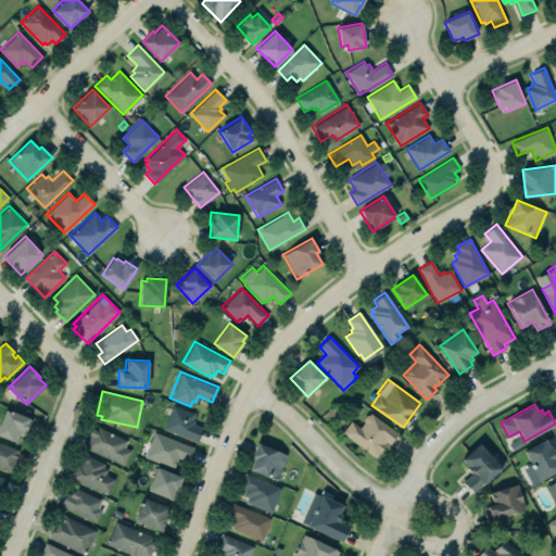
[(173,405),(163,429),(196,441),(202,427),(192,424),(194,421),(191,419),(193,414),(173,405)]
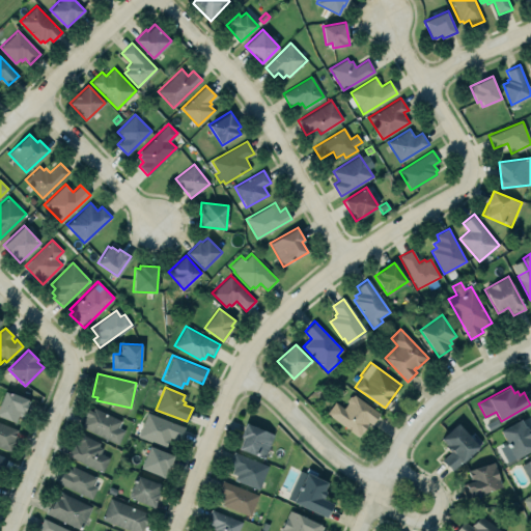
[(5,390),(0,402),(0,416),(15,422),(18,415),(26,419),(29,412),(25,411),(28,404),(26,403),(28,399),(5,390)]
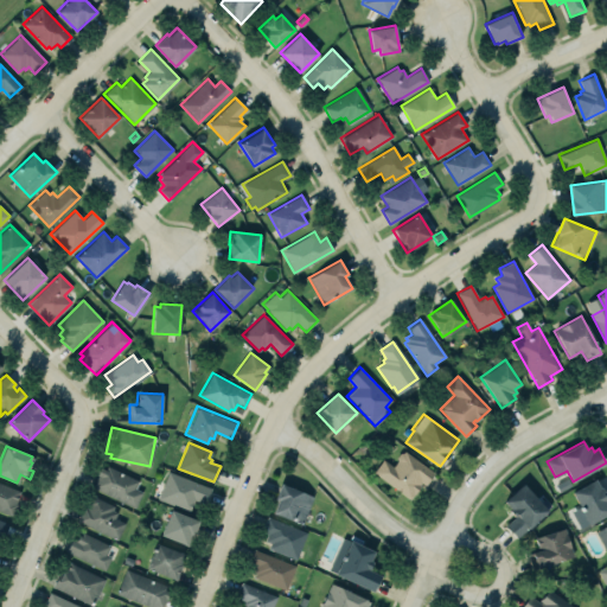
[(383,459),(393,466),(396,461),(396,458),(400,453),(403,453),(404,451),(434,472),(425,485),(421,481),(419,484),(421,486),(414,494),(413,493),(409,498),(374,472),(383,459)]
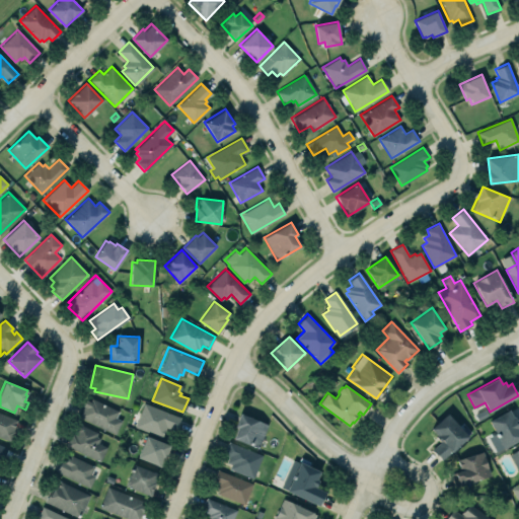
[(122,420),(116,418),(119,411),(91,397),(89,400),(86,399),(83,405),(83,406),(79,417),(115,434),(122,420)]
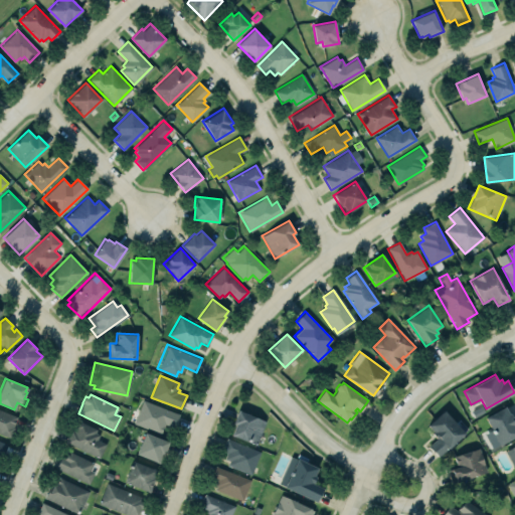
[(134,422),(142,399),(180,413),(175,427),(164,424),(161,433),(134,422)]
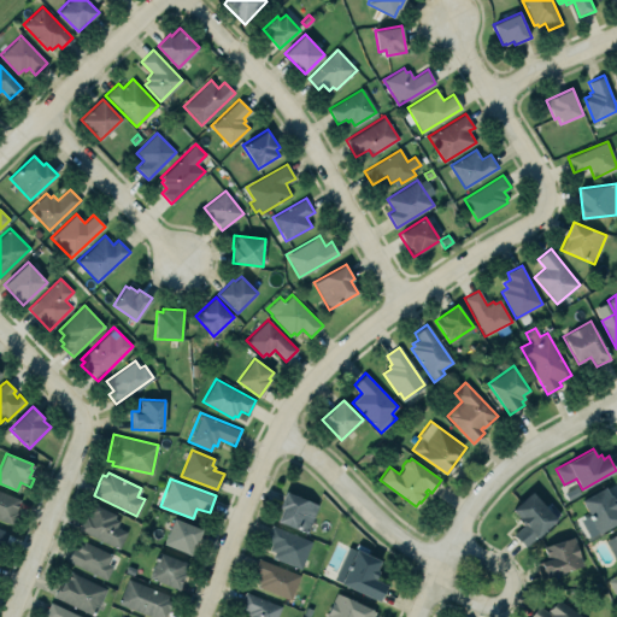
[(564,493),(568,500),(580,493),(576,487),(564,493)]
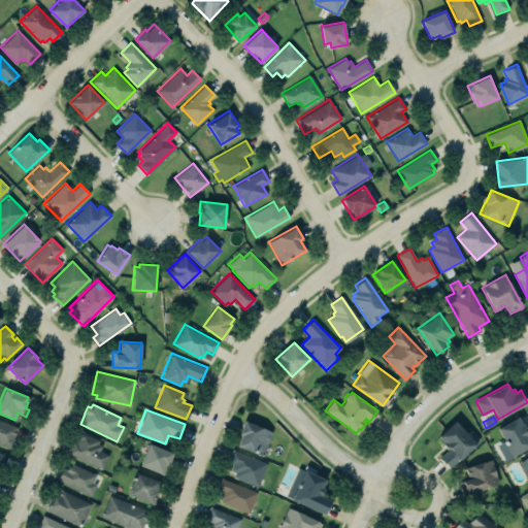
[(497,444),(504,440),(498,428),(519,417),(523,424),(524,423),(527,430),(527,447),(505,460),(497,444)]
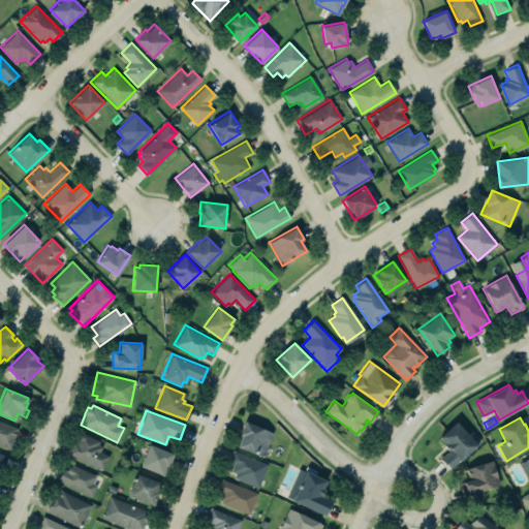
[(0,421),(18,428),(13,438),(14,438),(9,449),(0,445),(0,421)]
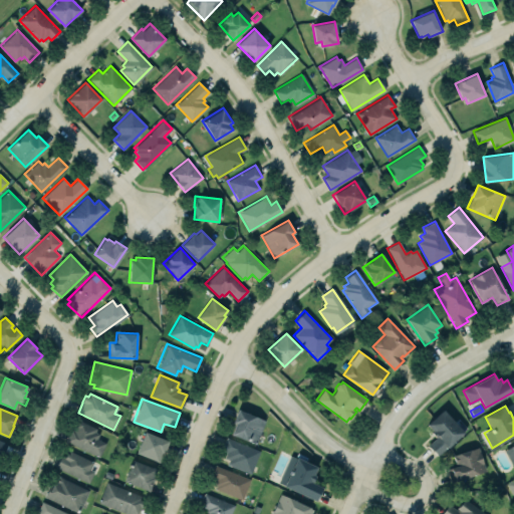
[(236,424),(232,422),(238,409),(265,420),(255,444),(232,434),(236,424)]
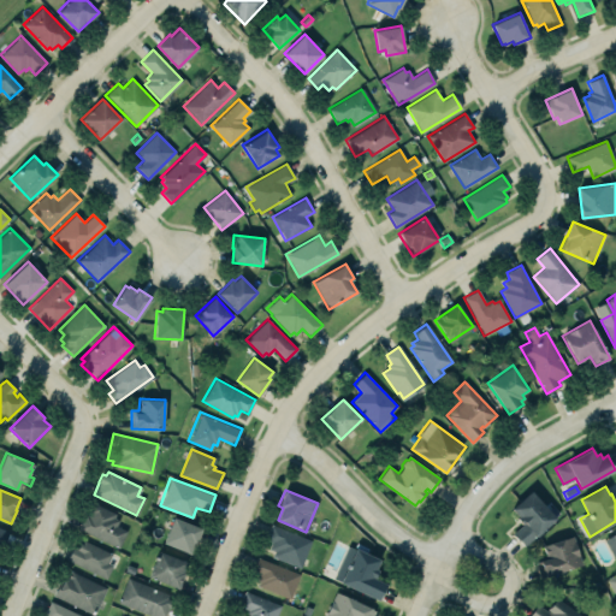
[(523,523),(517,517),(520,516),(513,509),(532,491),(557,517),(525,548),(511,533),(523,523)]
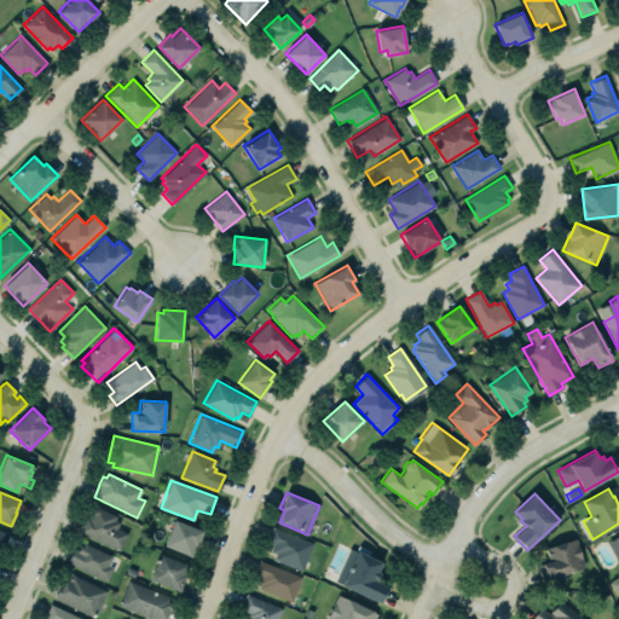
[(88,518),(86,516),(79,532),(119,550),(127,533),(116,528),(119,522),(114,520),(116,516),(94,505),(88,518)]
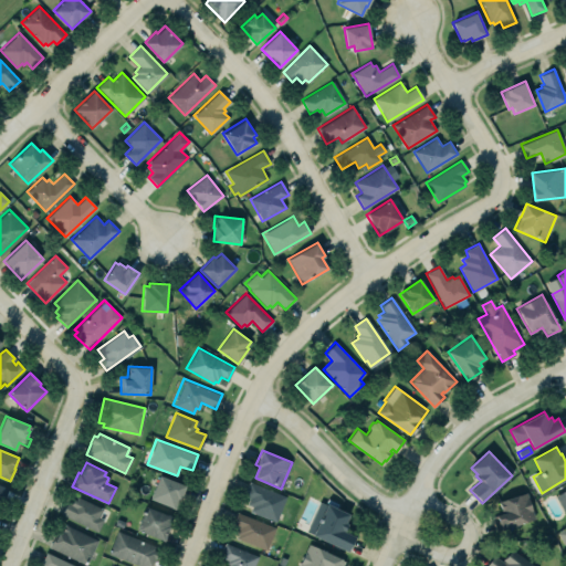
[(159,475),(149,499),(175,509),(179,501),(180,501),(186,486),(159,475)]
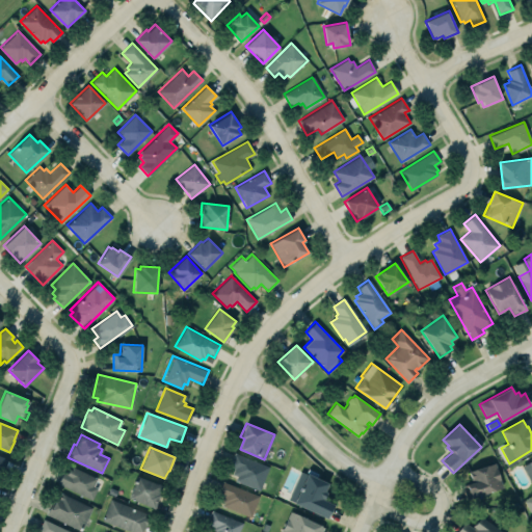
[(234,468),(229,466),(234,452),(269,467),(259,490),(235,481),(237,476),(232,474),(234,468)]
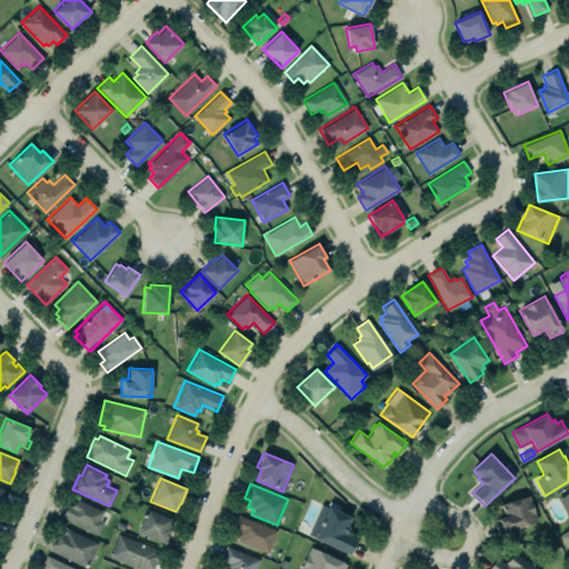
[(568,492),(559,498),(568,517),(568,492)]
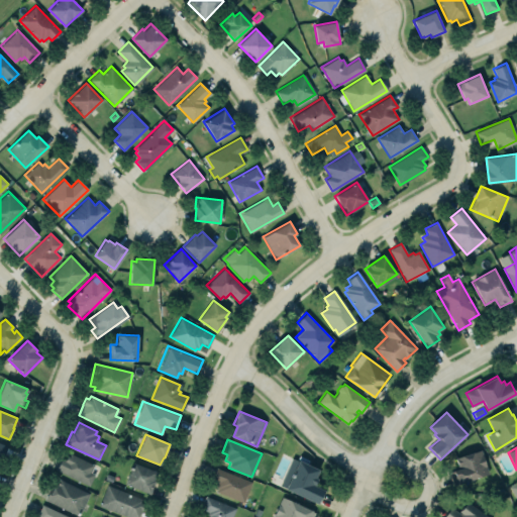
[(458,469),(455,457),(481,449),(489,474),(453,486),(448,472),(458,469)]
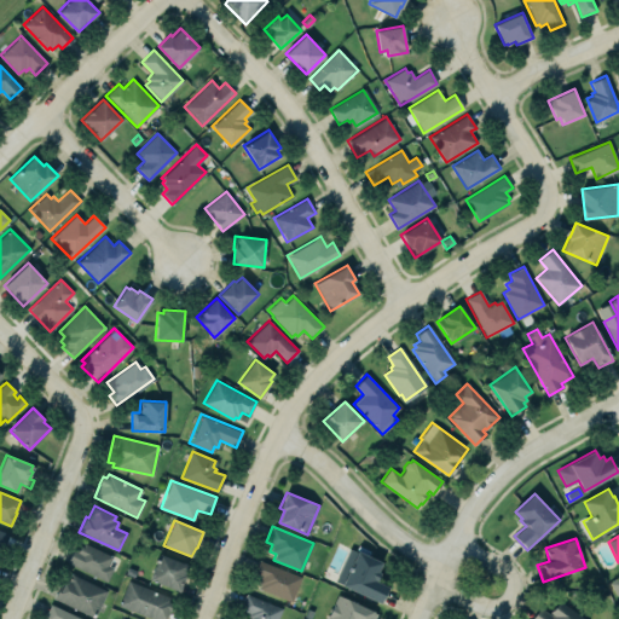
[(113,556),(108,565),(113,567),(106,582),(67,563),(74,548),(79,550),(82,542),(113,556)]
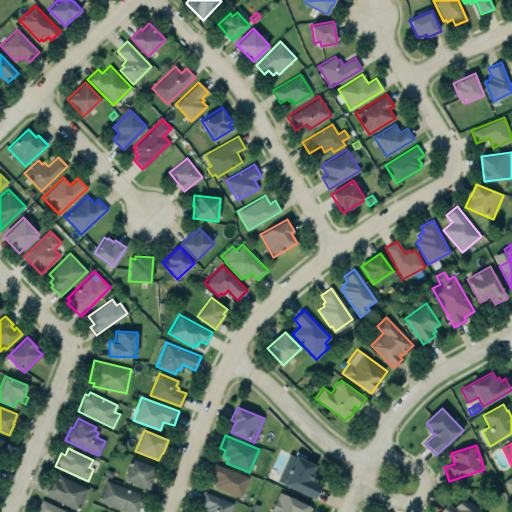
[(484,452),(488,458),(492,456),(489,449),(484,452)]
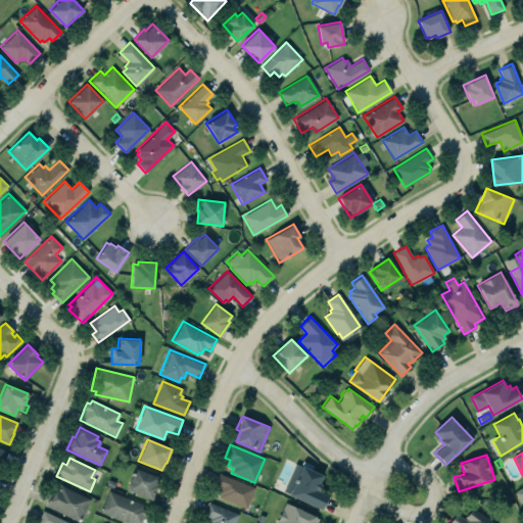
[(283,490),(295,464),(302,467),(302,465),(323,475),(320,483),(322,484),(319,490),(317,489),(317,490),(329,495),(322,510),(289,494),(289,493),(283,490)]
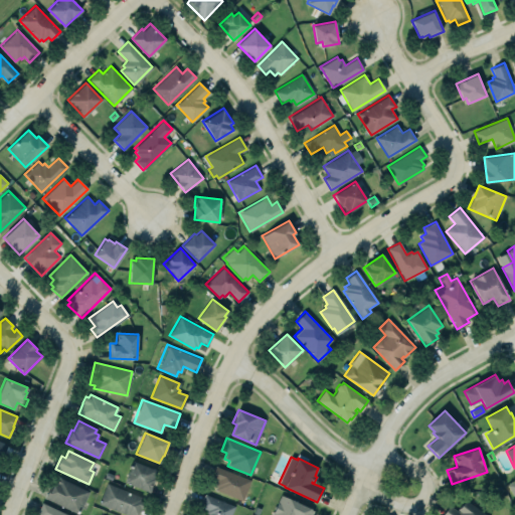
[(124,482),(132,460),(156,470),(153,478),(154,479),(149,492),(124,482)]
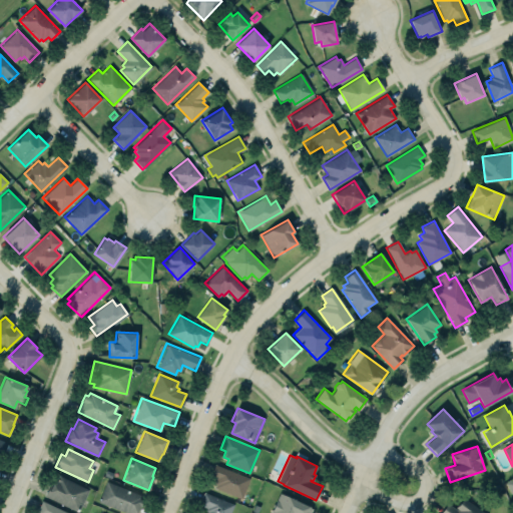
[(215,478),(209,475),(214,463),(249,478),(241,499),(214,488),(215,485),(213,484),(215,478)]
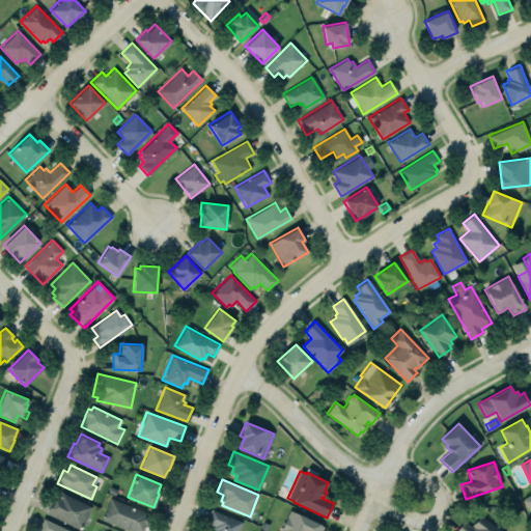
[(109,486),(107,492),(114,495),(115,490),(109,486)]
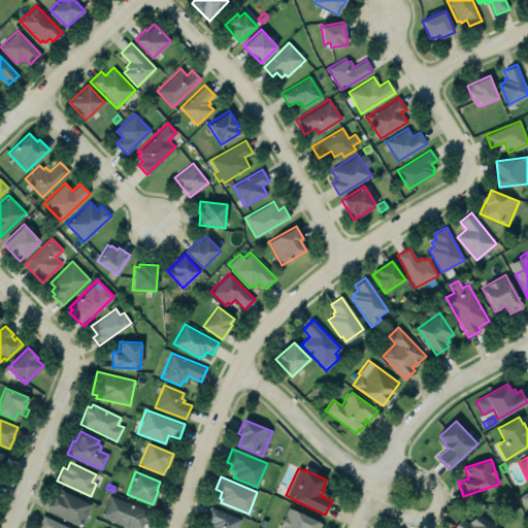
[(54,499),(59,489),(91,503),(79,527),(45,510),(51,498),(54,499)]
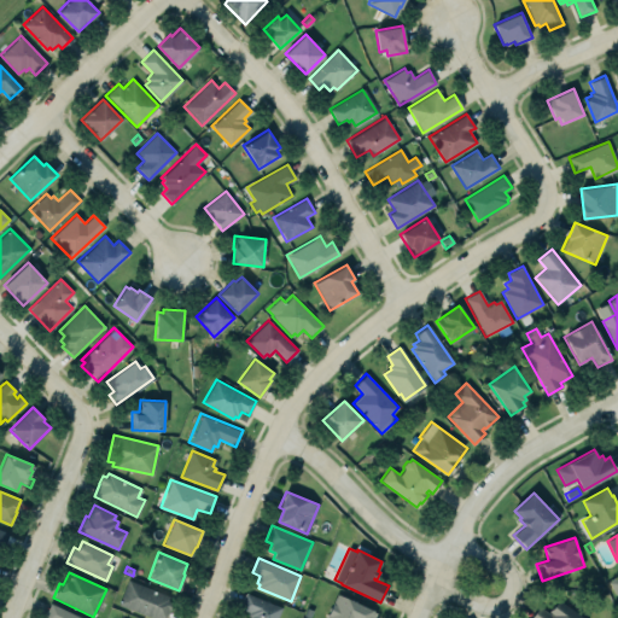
[(128,579),(117,604),(153,617),(164,617),(168,610),(169,611),(172,602),(167,600),(169,596),(128,579)]
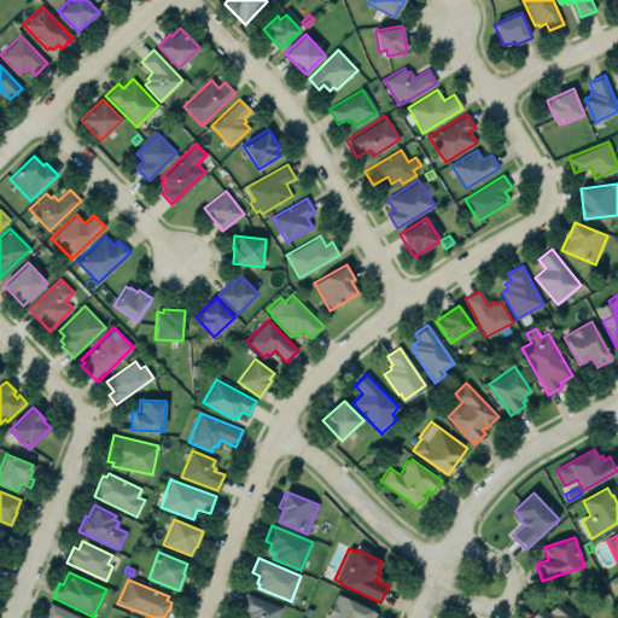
[(249,612),(240,608),(246,593),(283,607),(278,617),(248,617),(249,617),(248,617),(249,612)]
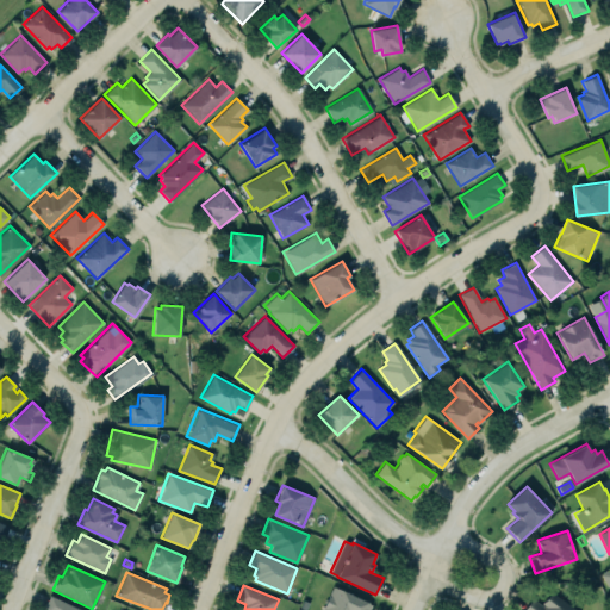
[(319,609),(332,585),(368,602),(368,603),(372,604),(368,609),(319,609)]
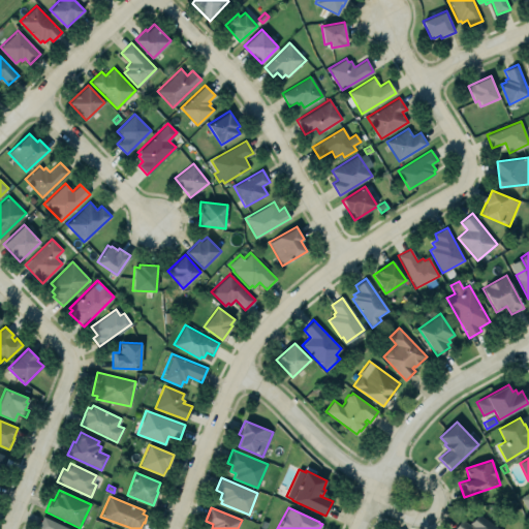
[(454,528),(462,520),(471,527),(472,525),(470,523),(478,514),(500,528),(454,528)]
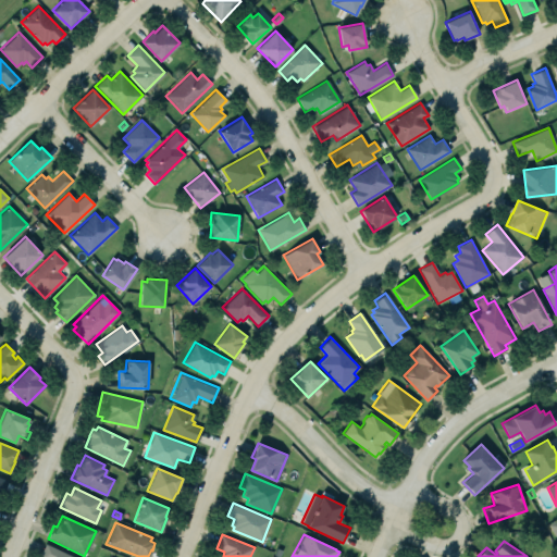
[(39,556),(45,543),(74,556),(39,556)]
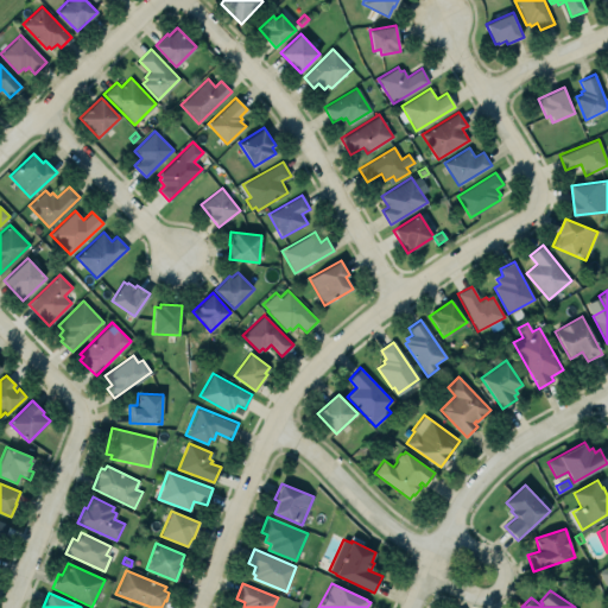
All buildings are outlined.
